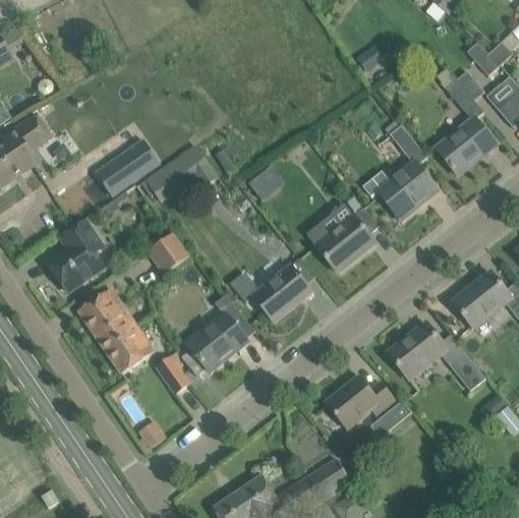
[(435,0),(433,2),(446,13),(449,16),(457,6),(454,3),(456,0),(435,0)]
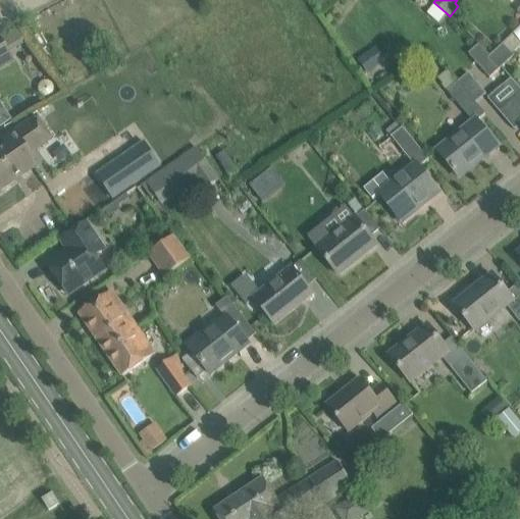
[(5,47),(21,38),(12,20),(0,27),(0,51),(6,49),(5,47)]
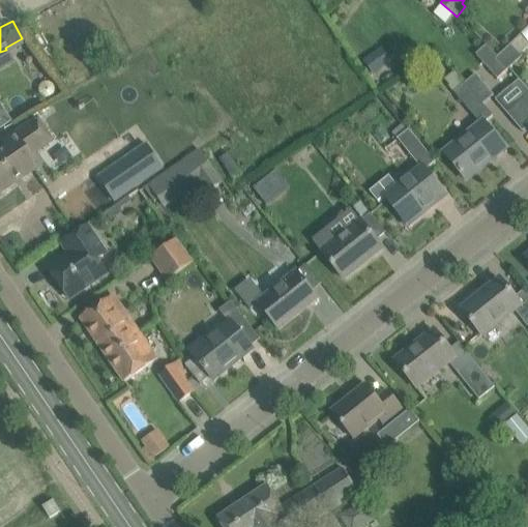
[(496,54),(493,57),(502,67),(504,68),(521,53),(519,52),(527,42),(527,38),(523,33),(521,30),(496,54)]
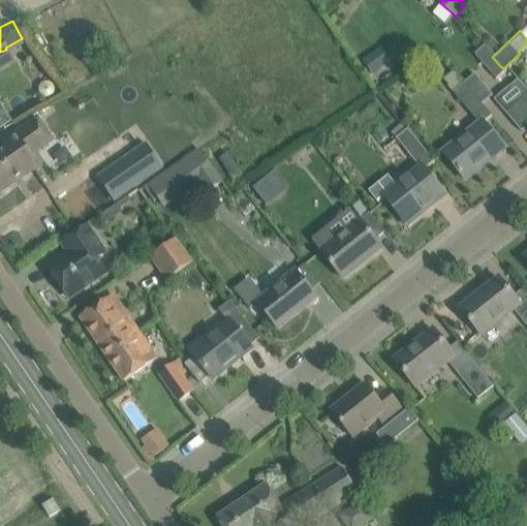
[(484,41),(472,52),(493,74),(494,76),(503,68),(501,67),(492,57),(495,54),(484,41)]
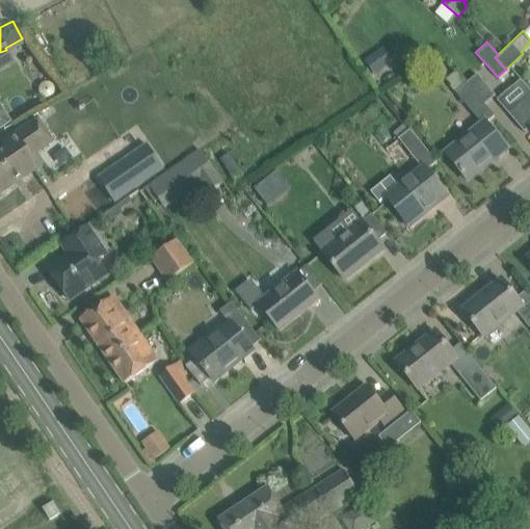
[(483,102),(494,94),(476,72),(465,81),(483,102)]
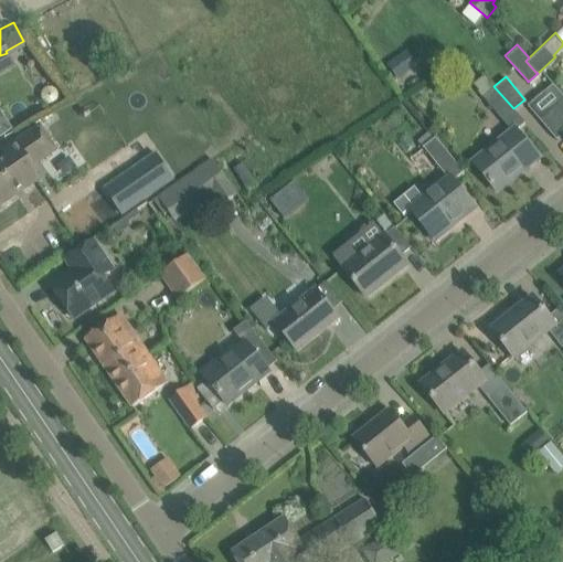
[(562,96),(552,83),(527,104),(539,118),(541,122),(555,138),(562,133),(562,96)]
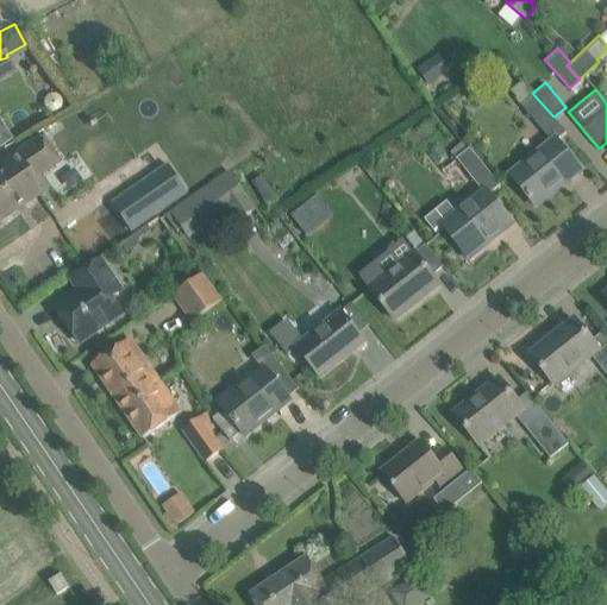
[(532,93),(519,104),(539,128),(554,117),(532,93)]
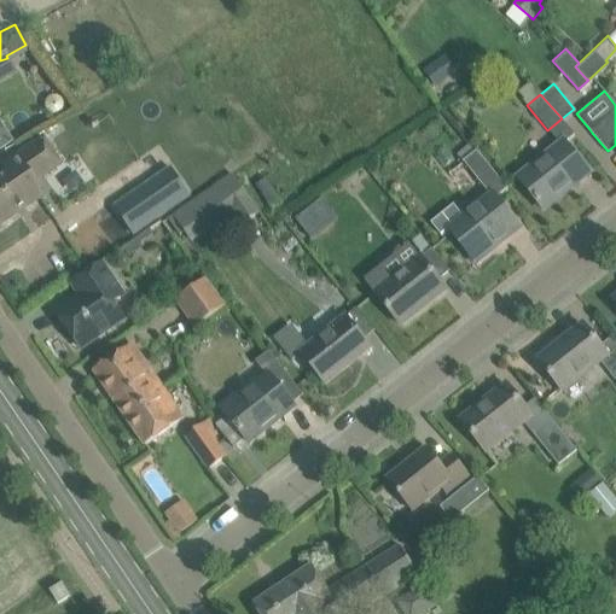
[(11,165),(0,174),(0,221),(40,194),(32,181),(59,162),(41,135),(6,158),(11,165)]
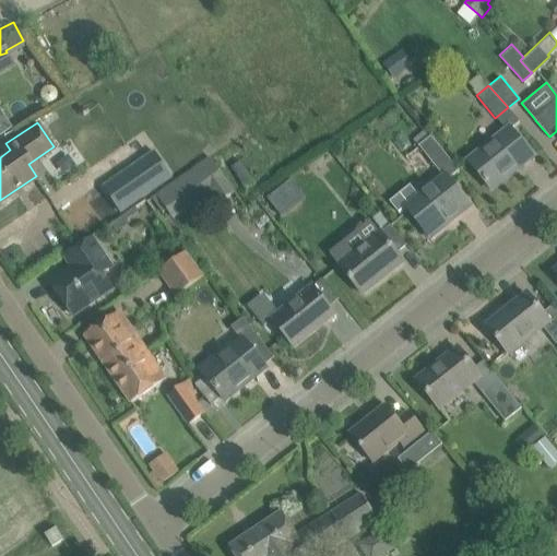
[(506,130),(467,160),(478,173),(490,188),(492,187),(489,185),(508,169),(514,164),(517,167),(531,155),(518,138),(509,127),(506,130)]
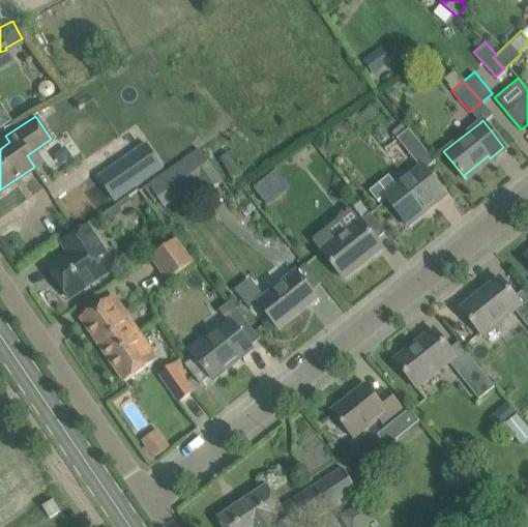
[(407,129),(397,138),(411,157),(423,147),(408,128),(407,129)]
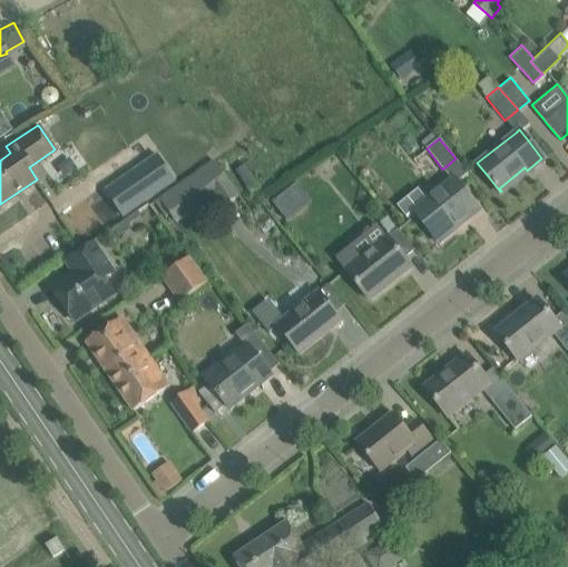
[(156,152),(103,187),(121,215),(175,178),(156,152)]
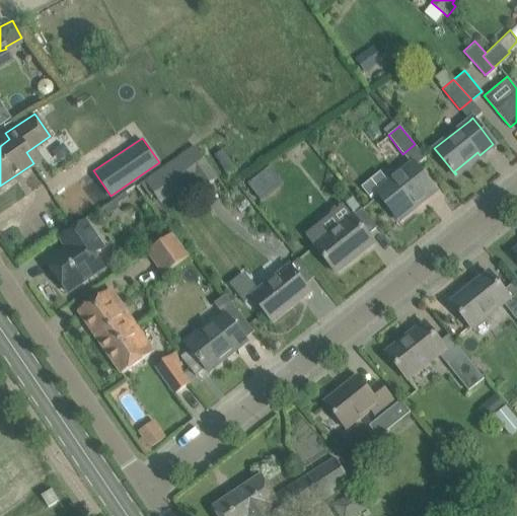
[(200,186),(215,174),(191,140),(141,175),(157,199),(192,174),(200,186)]
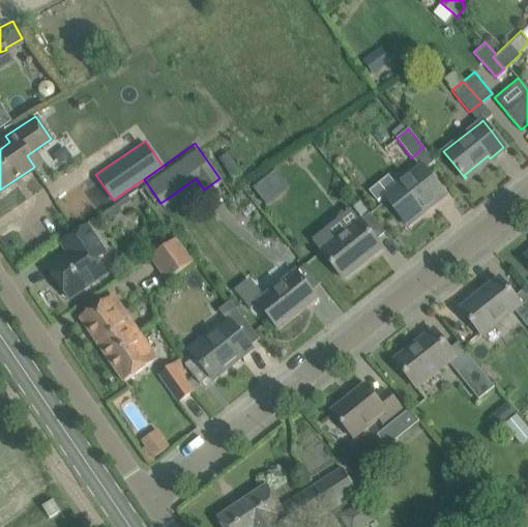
[(387,173),(368,189),(377,201),(383,196),(391,205),(404,222),(422,206),(424,209),(445,194),(432,177),(426,169),(422,165),(419,167),(397,184),(387,173)]
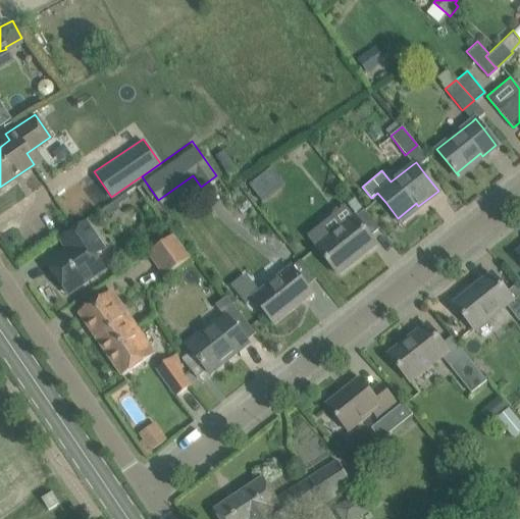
[(270,167),(249,185),(261,199),(282,183),(270,167)]
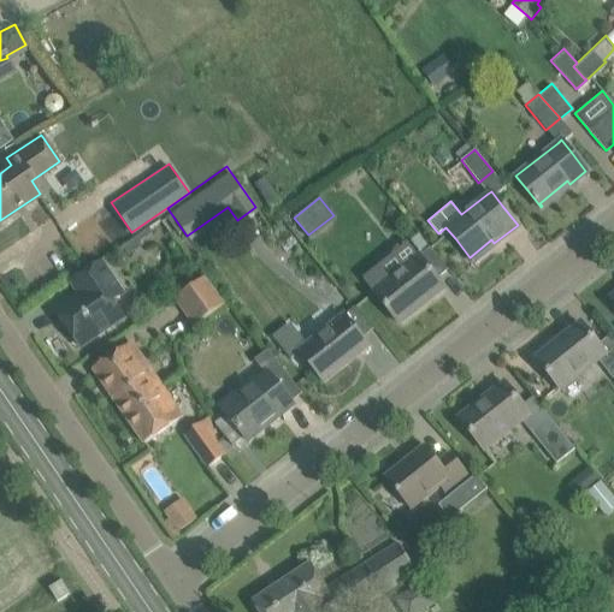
[(378,263),(361,277),(372,290),(383,304),(397,321),(399,320),(396,318),(424,296),(426,298),(442,285),(435,275),(427,266),(418,254),(389,277),(378,263)]
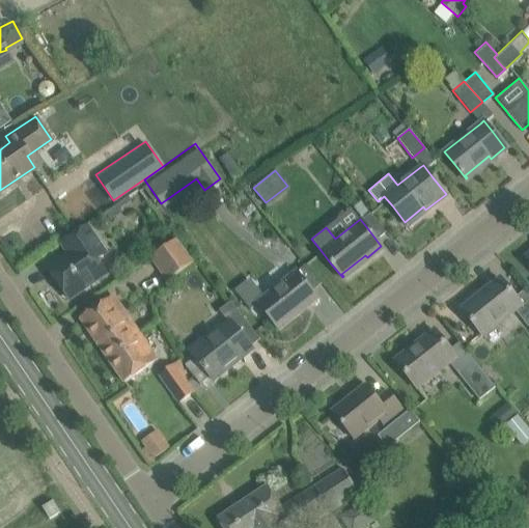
[(63,258),(61,256),(47,267),(68,298),(105,272),(95,258),(106,251),(86,225),(81,228),(60,243),(68,254),(63,258)]
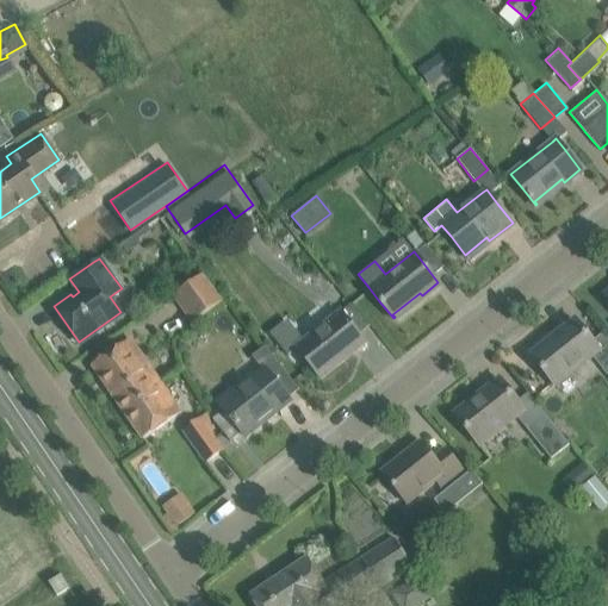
[(188,319),(219,297),(199,269),(168,292),(188,319)]
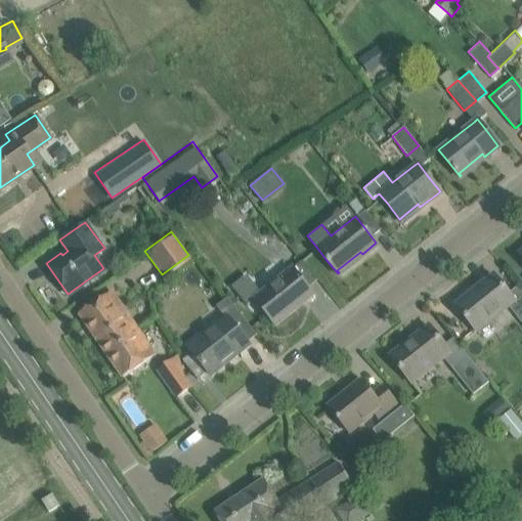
[(312,294),(300,277),(291,267),(253,297),(274,323),(294,308),(292,305),(309,292),(311,294),(312,294)]
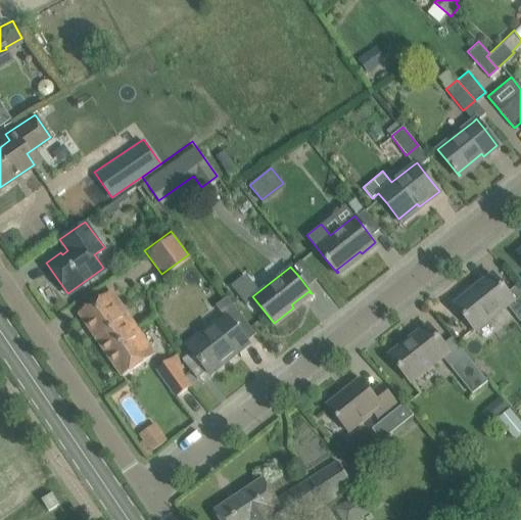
[(480,286),(456,305),(459,309),(468,322),(475,330),(506,305),(513,299),(505,289),(504,288),(491,273),(478,283),(480,286)]
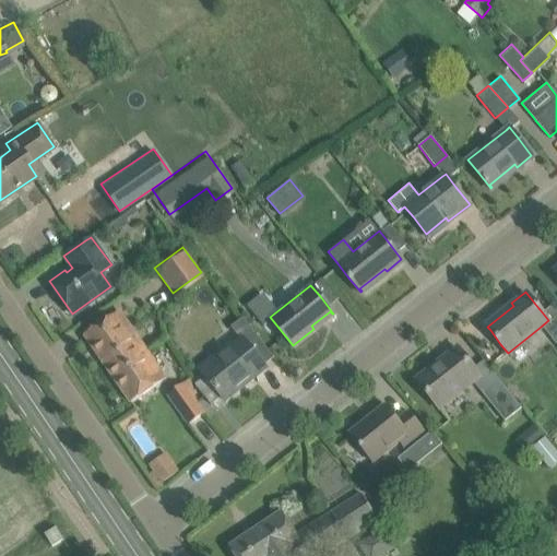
[(102,321),(83,333),(105,365),(130,401),(147,389),(165,377),(145,347),(134,332),(130,335),(115,312),(102,321)]
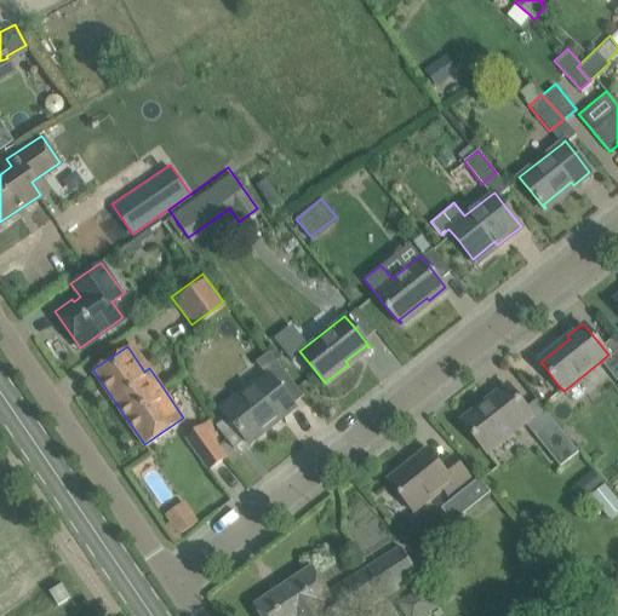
[(227,415),(216,424),(234,447),(245,438),(249,443),(265,430),(263,427),(275,419),(276,421),(295,407),(290,402),(279,389),(270,376),(267,373),(264,375),(222,408),(223,410),(227,415)]
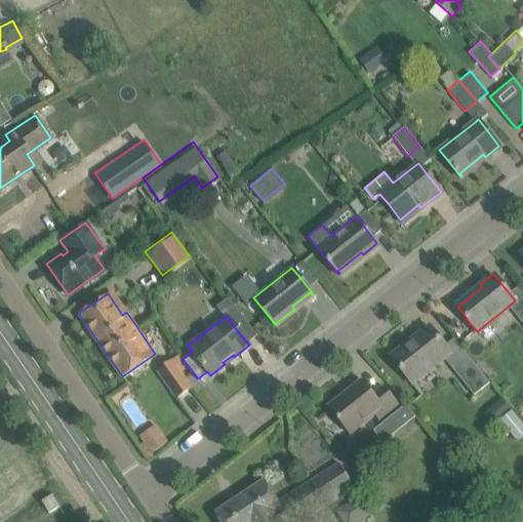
[(391,355),(390,356),(395,361),(403,371),(411,382),(442,357),(449,351),(442,342),(429,325),(414,336),(416,338),(393,358),(391,355)]
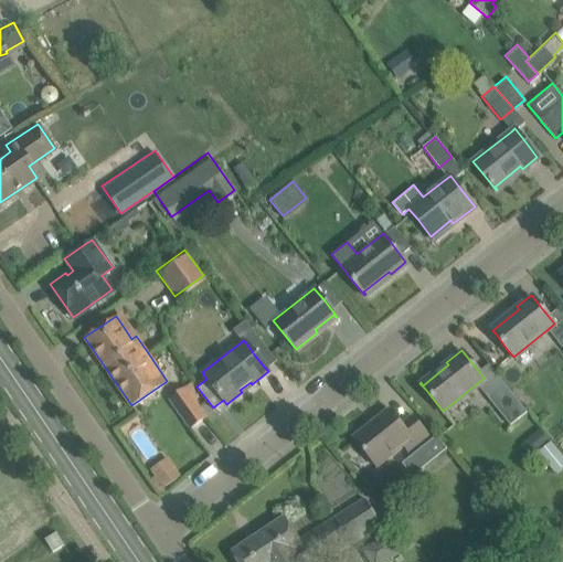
[(501,380),(485,394),(507,421),(523,409),(501,380)]
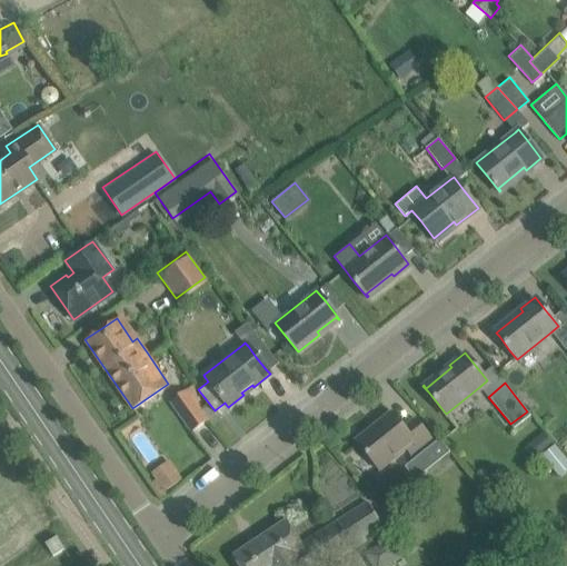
[(191,429),(206,419),(182,387),(168,397),(191,429)]
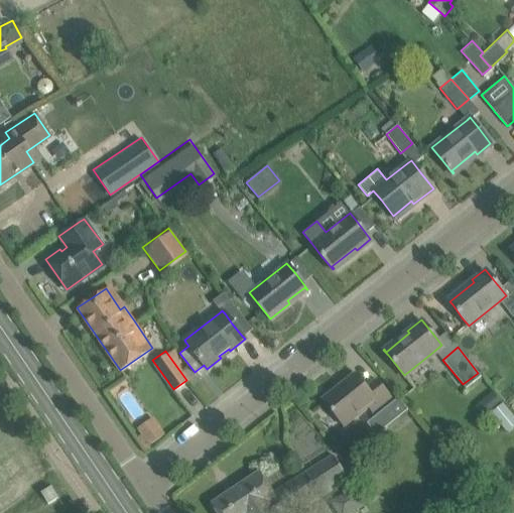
[(366,386),(355,373),(322,399),(343,425),(367,405),(370,410),(389,395),(376,378),(366,386)]
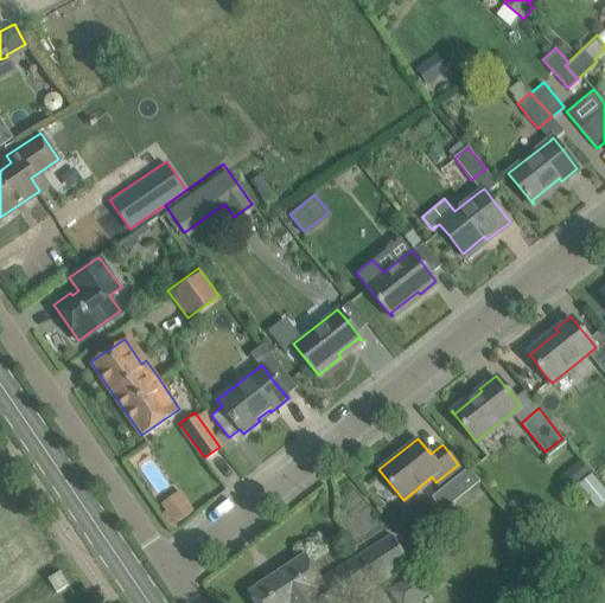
[(579,459),(561,473),(573,487),(574,486),(588,474),(591,473),(579,459)]
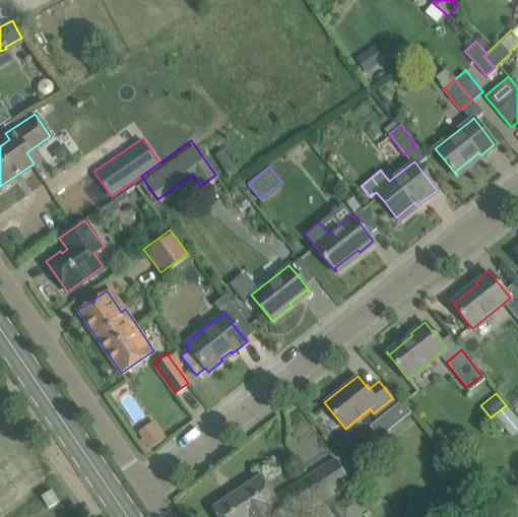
[(401,399),(379,417),(388,430),(410,411),(401,399)]
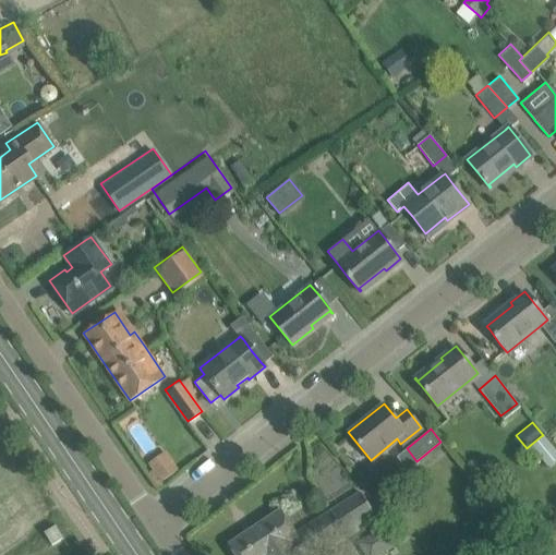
[(165,450),(146,463),(152,470),(147,472),(155,484),(158,490),(159,490),(161,489),(164,486),(160,481),(178,469),(165,450)]
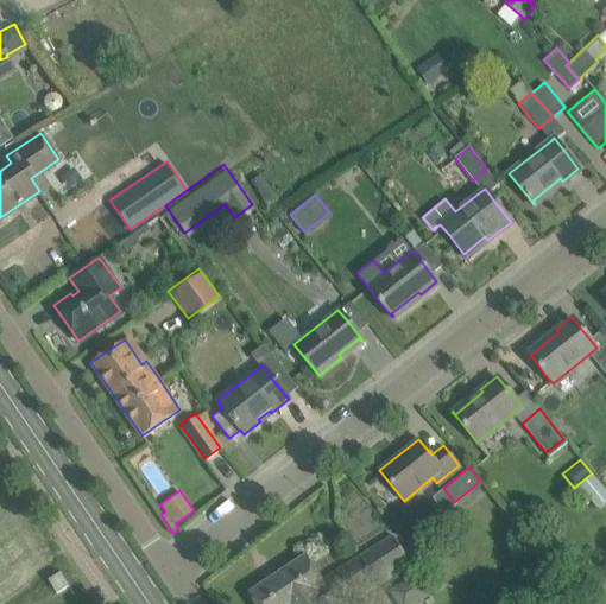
[(248,592),(256,603),(339,603),(408,561),(389,534),(322,579),(305,554),(248,592)]
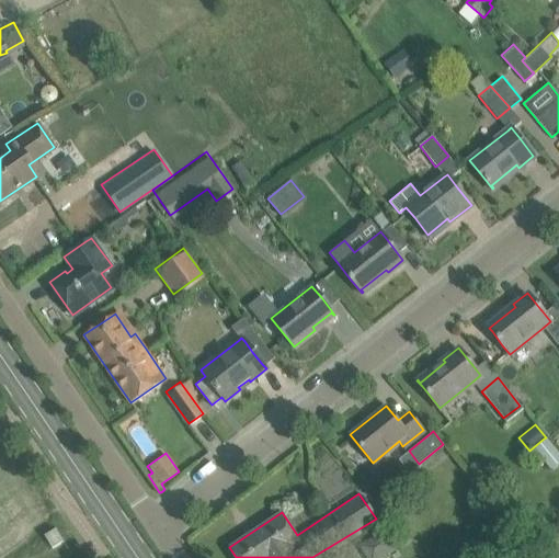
[(44,534),(50,546),(63,539),(55,527),(44,534)]
